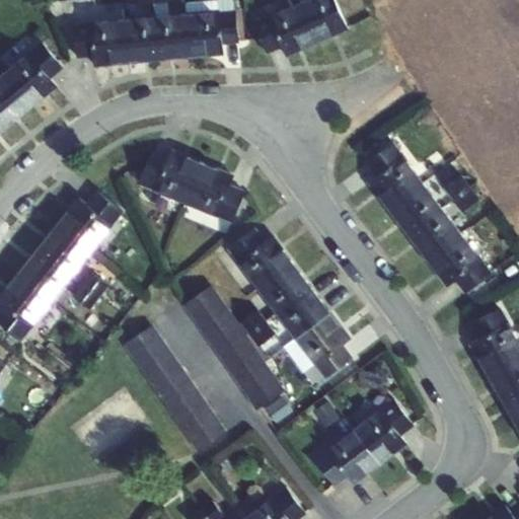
[(155,15),(154,0),(138,0),(139,3),(124,3),(127,17),(155,15)]
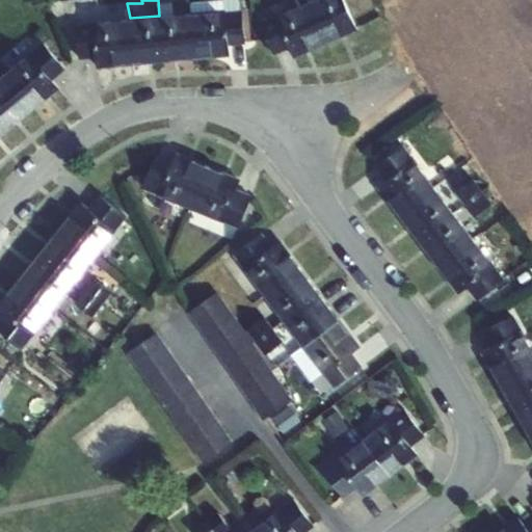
[(158,0),(159,16),(174,15),(174,0),(158,0)]
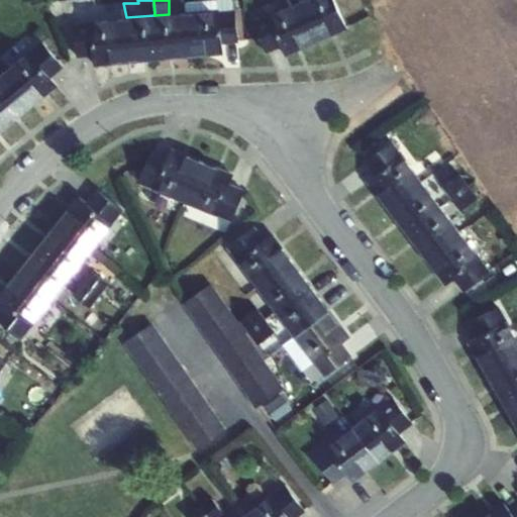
[(185,12),(186,12),(219,9),(222,42),(238,40),(235,8),(234,8),(233,0),(192,0),(184,1),(185,12)]
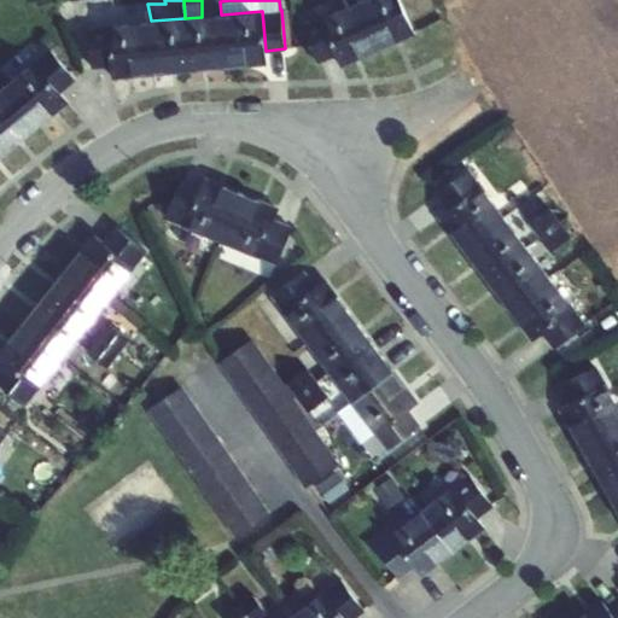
[(355,3),(378,50),(414,34),(398,0),(360,0),(355,3)]
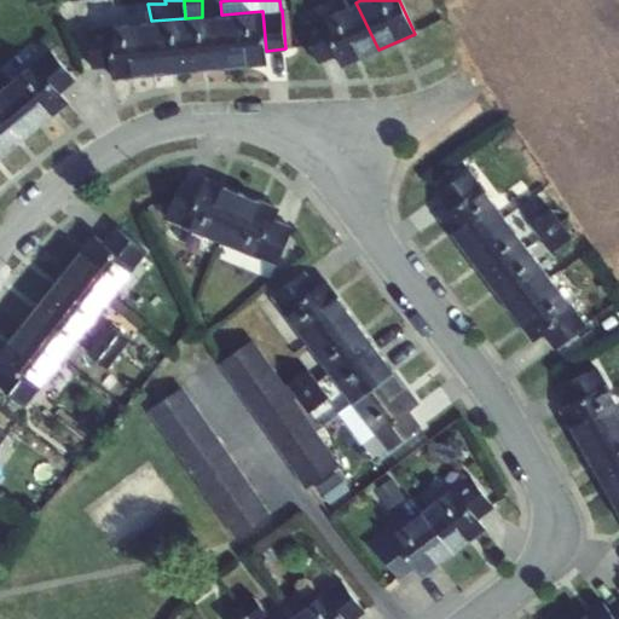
[(379,50),(356,3),(323,17),(340,55),(345,65),(379,50)]
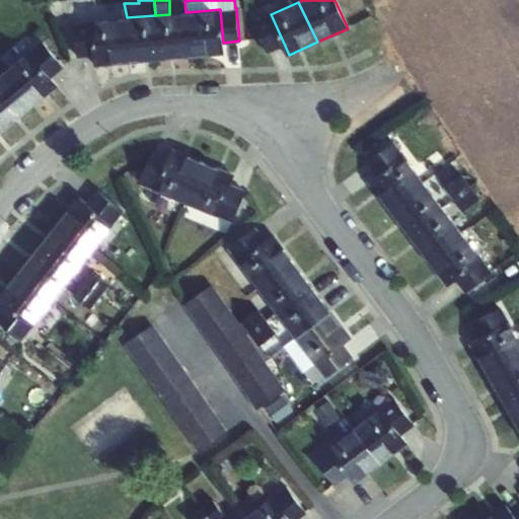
[(187,12),(191,57),(225,54),(223,43),(220,9),(187,12)]
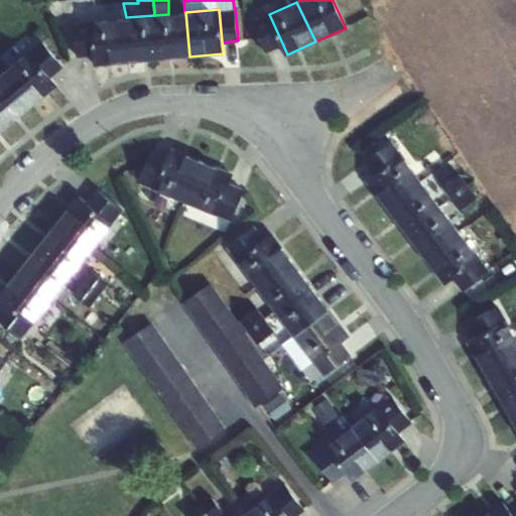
[(189,56),(185,12),(184,12),(168,14),(154,15),(159,59),(189,56)]
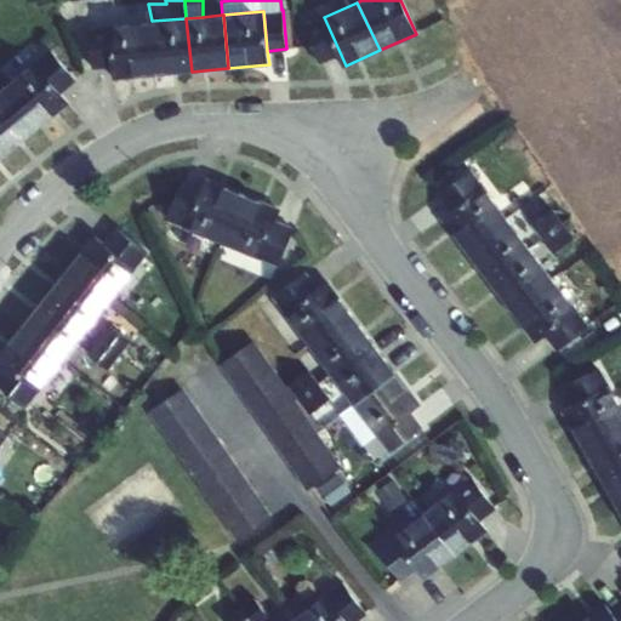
[(320,62),(341,55),(324,17),(305,26),(320,62)]
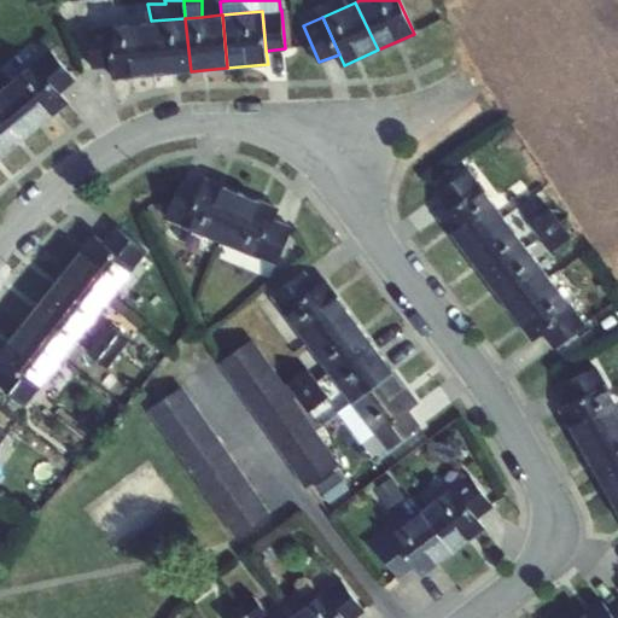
[(151,21),(155,75),(191,71),(185,18),(151,21)]
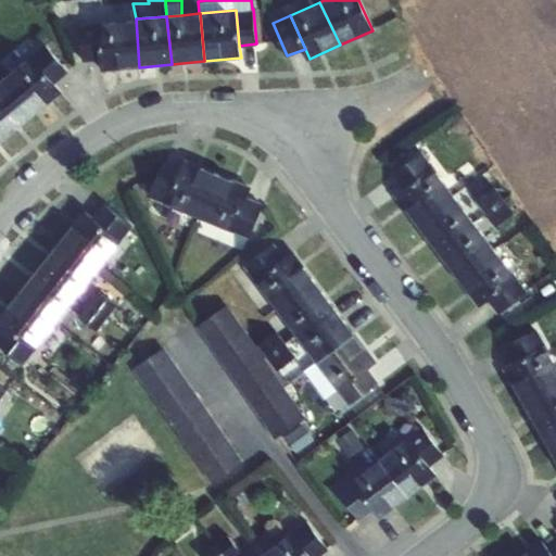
[(139,67),(136,19),(98,22),(102,59),(103,71),(139,67)]
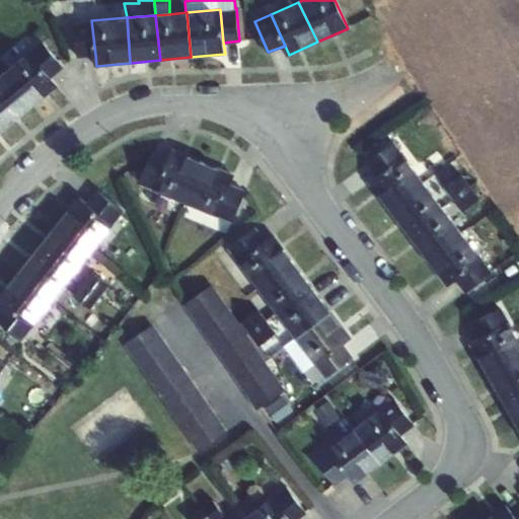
[(95,55),(91,20),(76,22),(78,57),(95,55)]
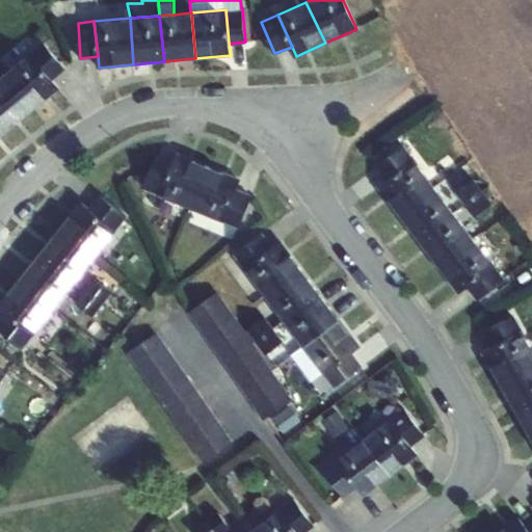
[(43,42),(29,53),(52,80),(65,69),(43,42)]
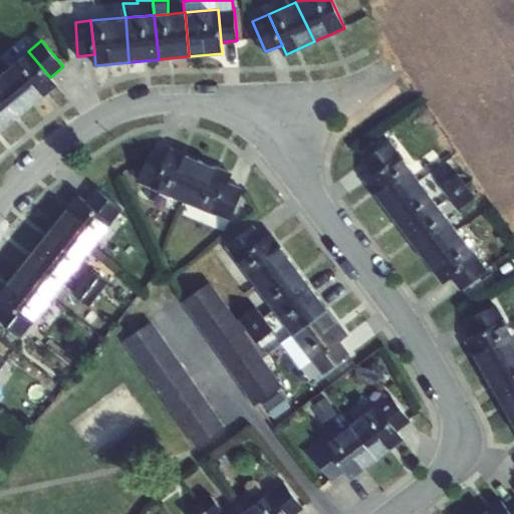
[(5,69),(34,103),(56,85),(50,77),(28,51),(5,69)]
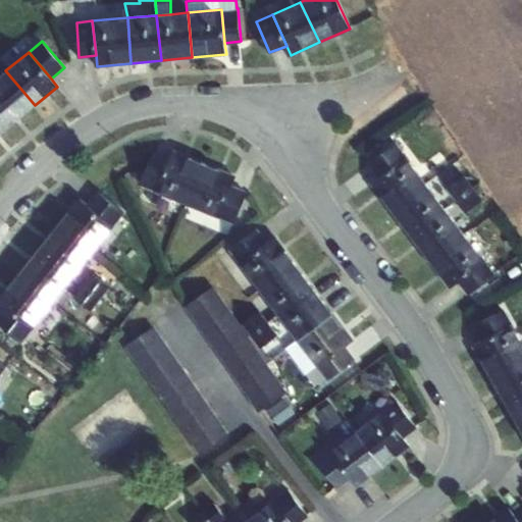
[(35,105),(5,70),(0,74),(0,115),(9,126),(35,105)]
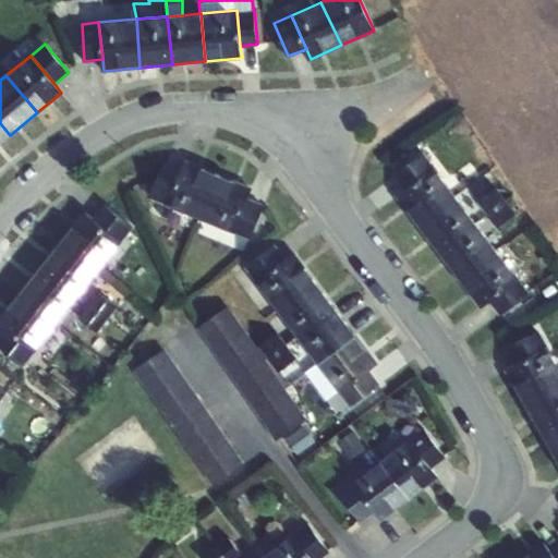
[(0,143),(10,135),(0,123),(0,143)]
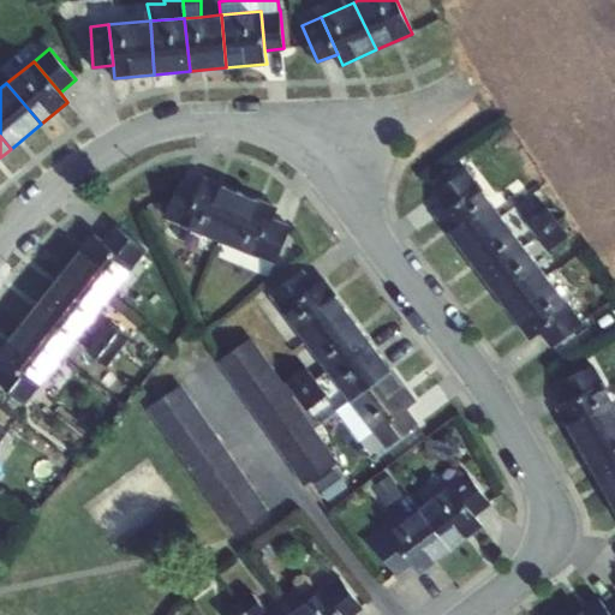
[(448,209),(481,184),(467,168),(435,192),(448,209)]
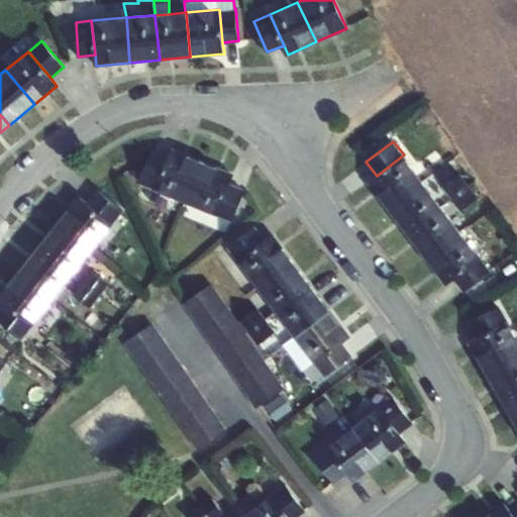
[(187,202),(204,161),(173,147),(169,157),(156,188),(187,202)]
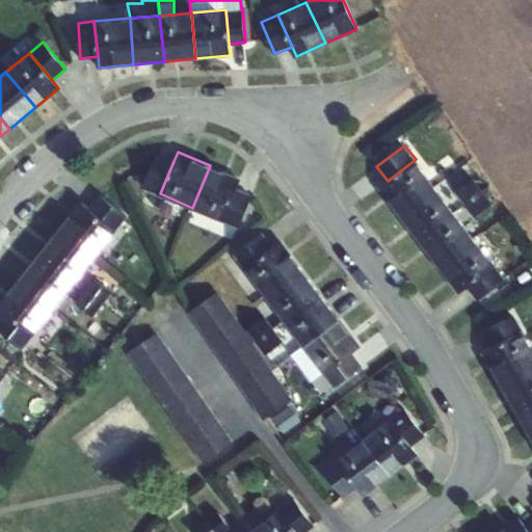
[(160,193),(174,161),(158,156),(144,187),(160,193)]
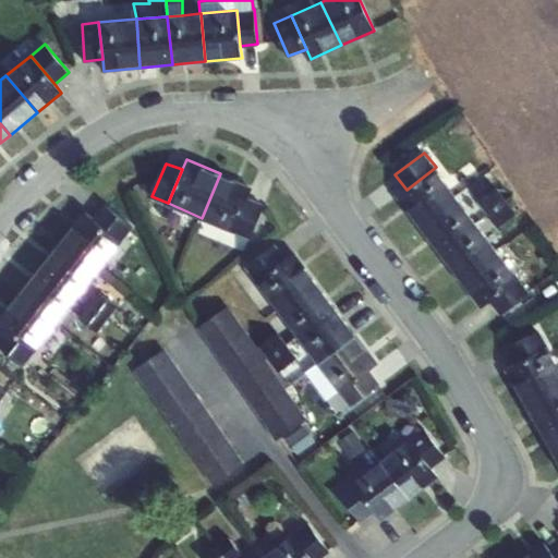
[(417,222),(456,194),(436,167),(407,190),(398,196),(417,222)]
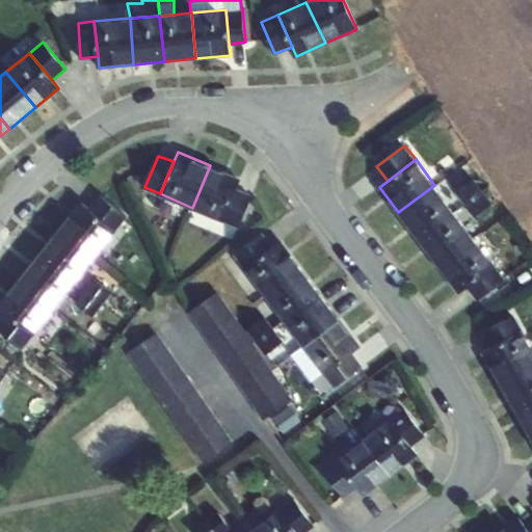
[(210,165),(192,208),(222,220),(236,188),(240,178),(210,165)]
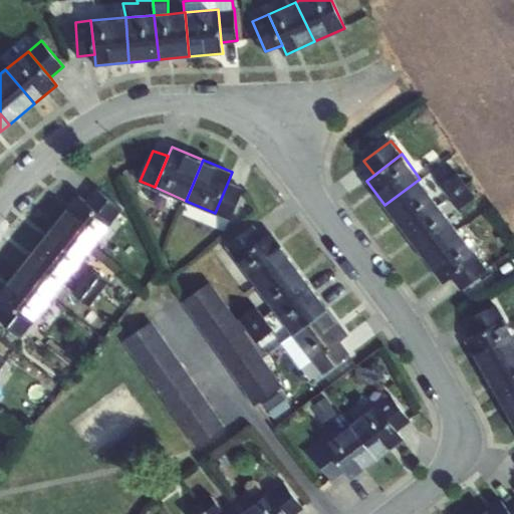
[(450,198),(467,186),(457,172),(441,185),(450,198)]
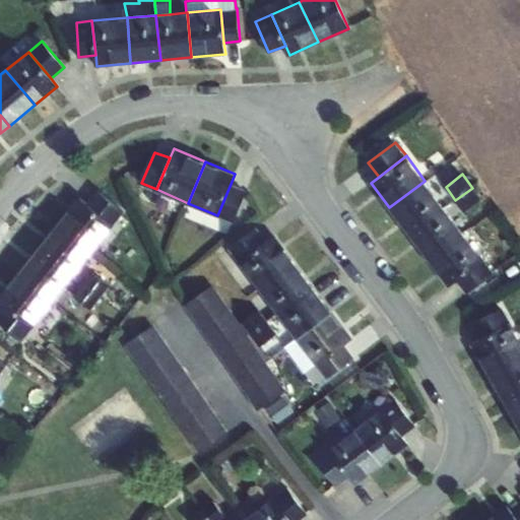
[(425,181),(389,207),(409,235),(445,208),(425,181)]
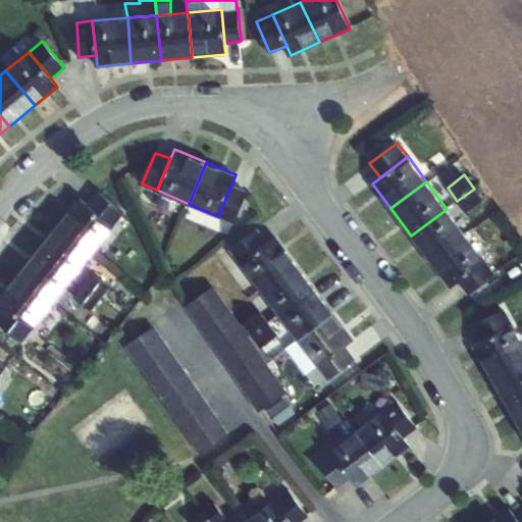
[(231,185),(218,216),(233,222),(246,190),(231,185)]
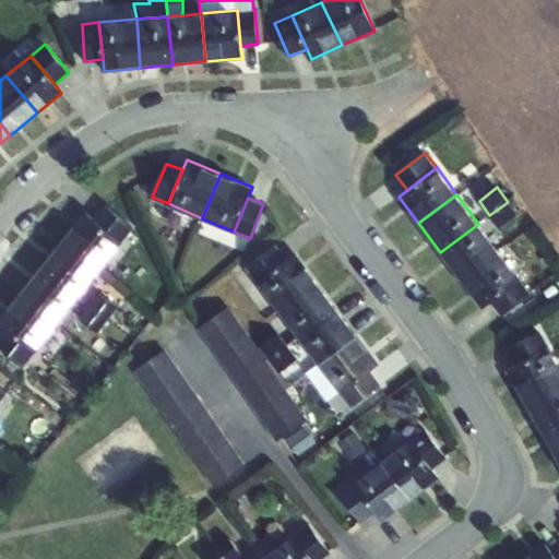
[(508,202),(489,215),(498,227),(516,214),(508,202)]
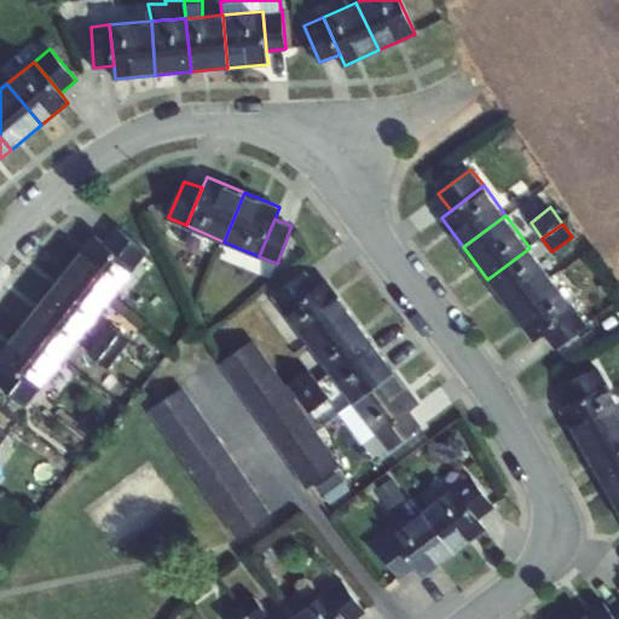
[(103,242),(136,267),(146,252),(115,227),(103,242)]
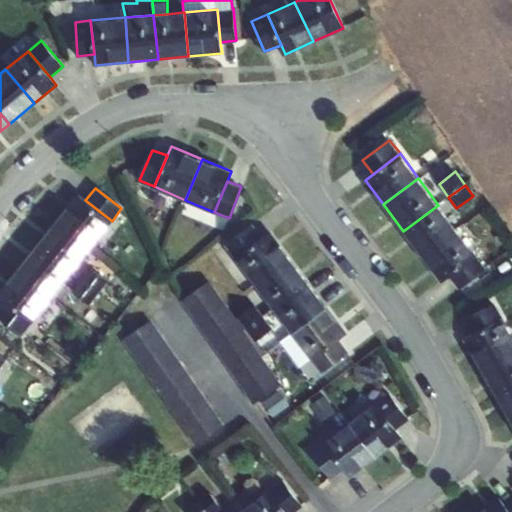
[(58,221),(91,248),(112,221),(85,200),(78,195),(58,221)]
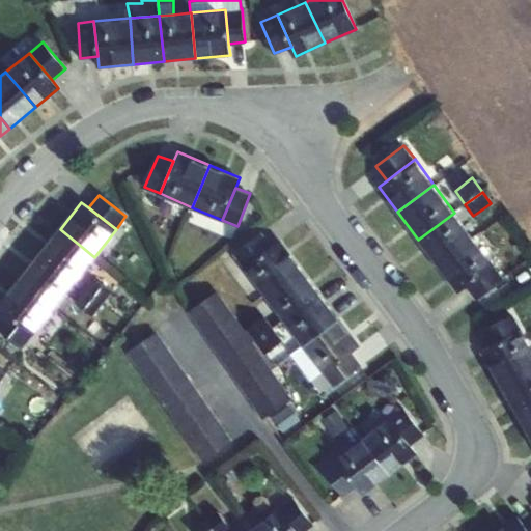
[(438,266),(474,238),(454,213),(418,240),(438,266)]
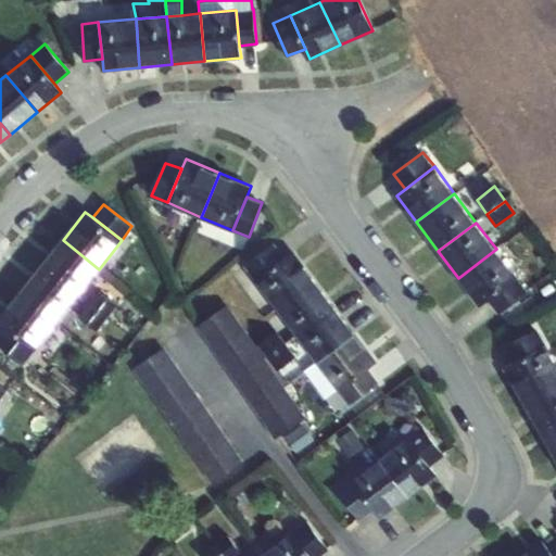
[(99,269),(63,240),(40,267),(77,297),(99,269)]
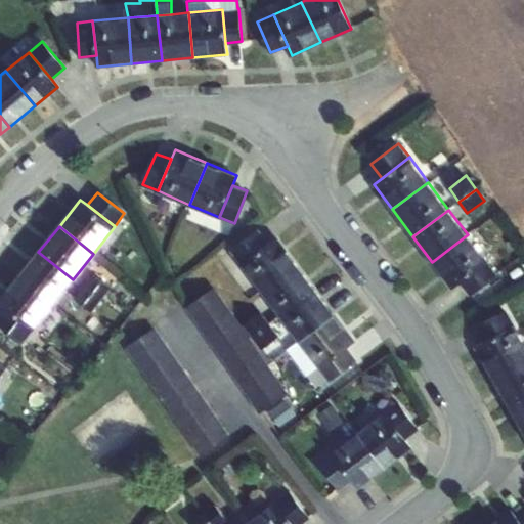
[(241,263),(269,243),(259,229),(230,250),(241,263)]
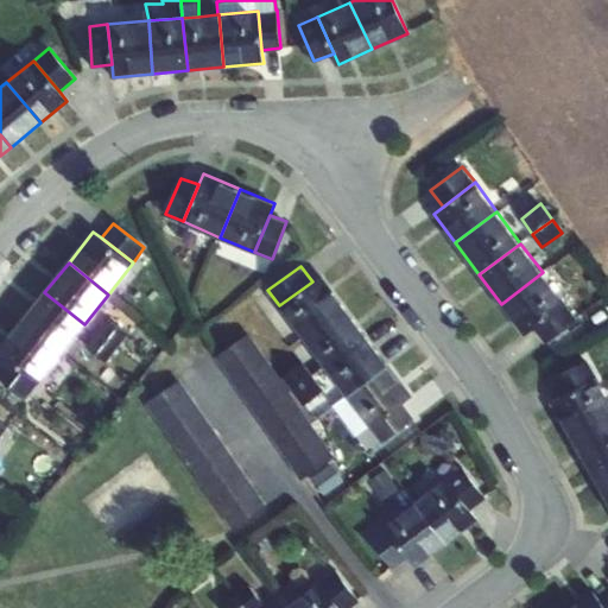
[(543,272),(501,304),(523,333),(532,325),(563,301),(543,272)]
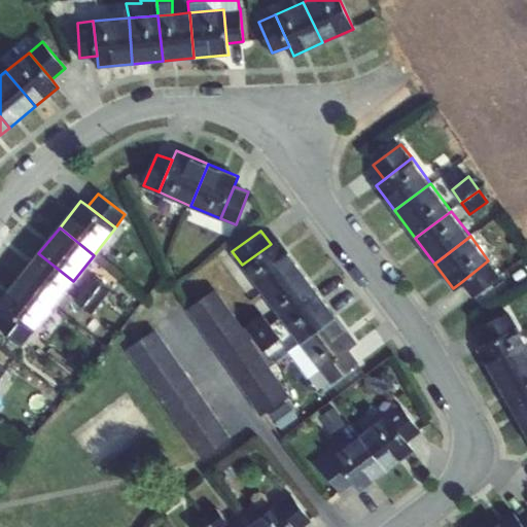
[(261,291),(297,265),(278,239),(271,244),(242,265),(261,291)]
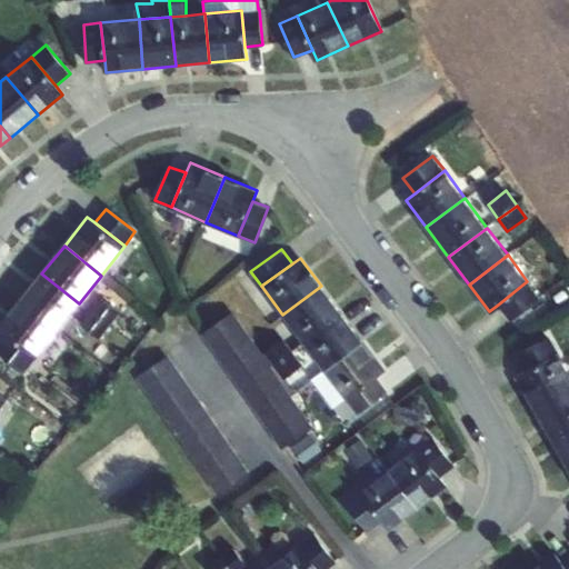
[(20,299),(58,329),(79,303),(41,273),(20,299)]
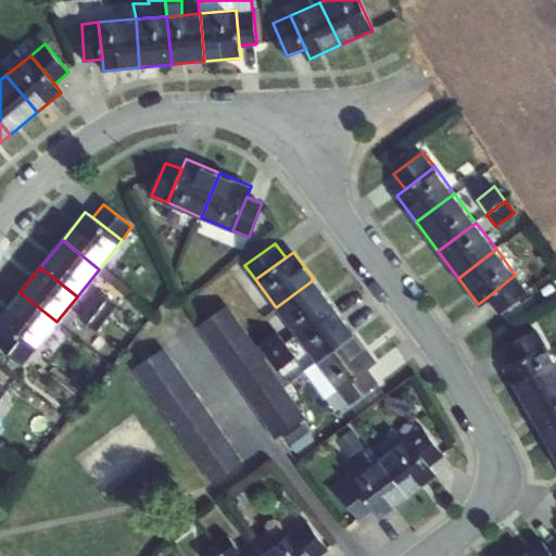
[(515,275),(487,298),(497,312),(527,290),(515,275)]
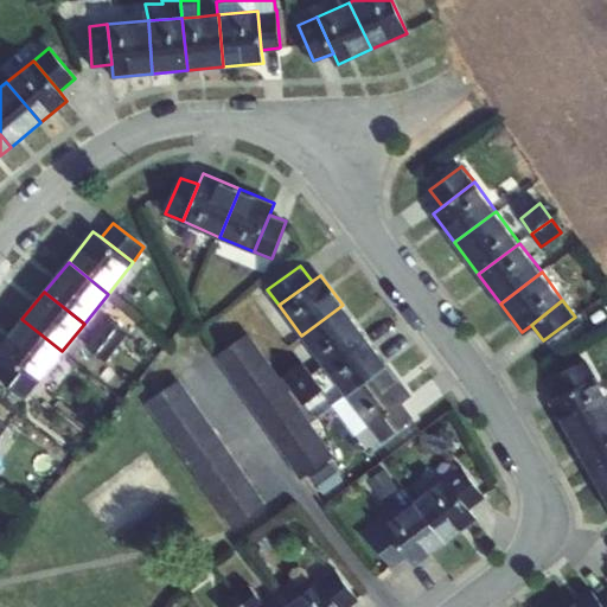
[(343,305),(301,336),(314,352),(324,365),(366,336),(343,305)]
